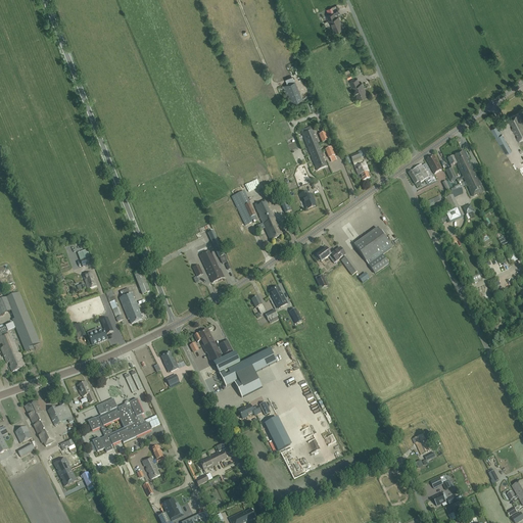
[(336,17),(334,12),(326,16),(329,21),(330,20),(334,32),(342,29),(339,21),(340,21),(338,16),(336,17)]
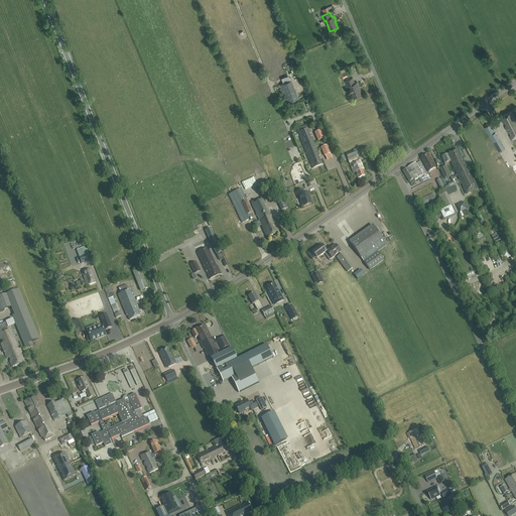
[(355,84),(352,78),(345,81),(348,87),(349,87),(354,97),(361,94),(358,88),(359,88),(357,83),(355,84)]
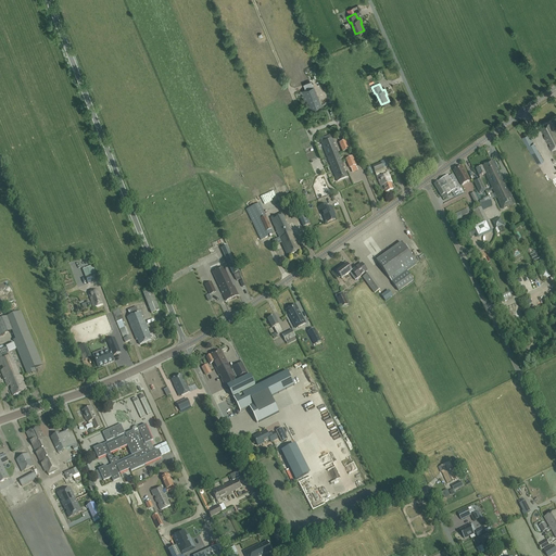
[(313,86),(301,91),(308,110),(320,105),(313,86)]
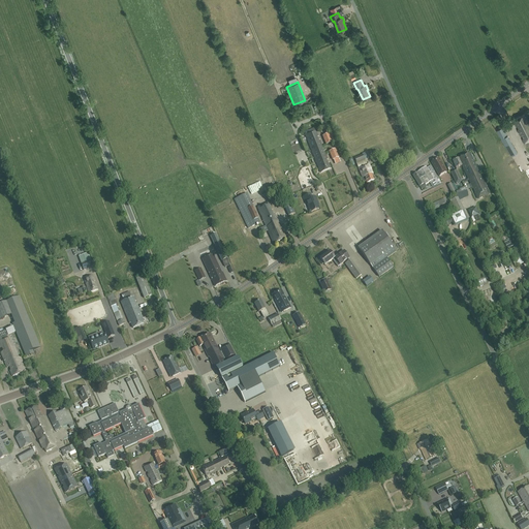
[(518,130),(528,124),(528,118),(528,119),(526,114),(514,120),(517,126),(518,126),(519,129),(518,130)]
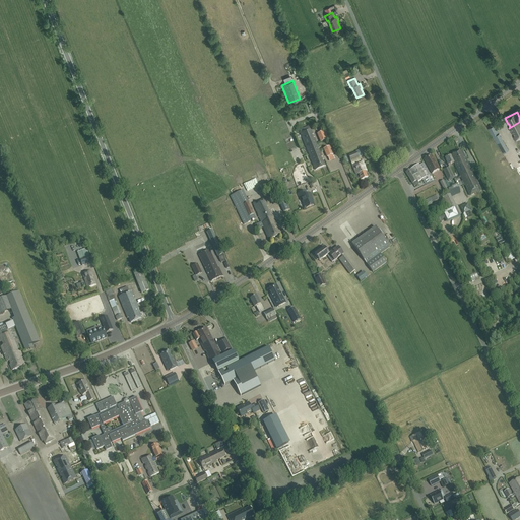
[(519,122),(509,128),(512,134),(513,133),(515,136),(513,137),(515,141),(519,138),(519,122)]
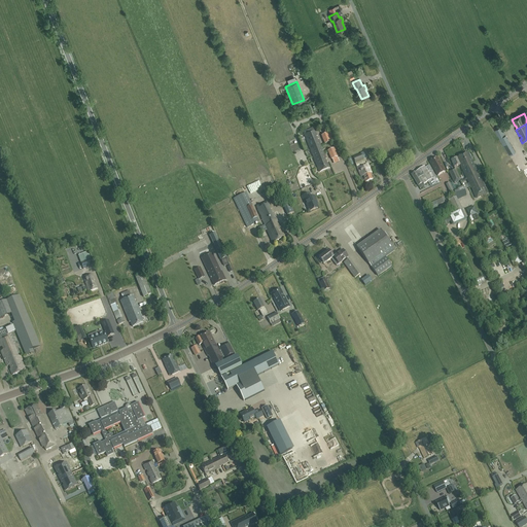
[(505,135),(501,127),(495,130),(499,138),(505,135)]
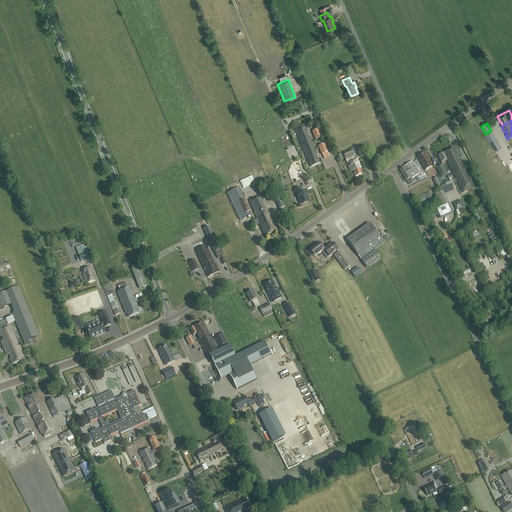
[(295,128),(302,146),(312,142),(309,136),(307,136),(306,133),(308,132),(306,128),(305,128),(304,125),(295,128)]
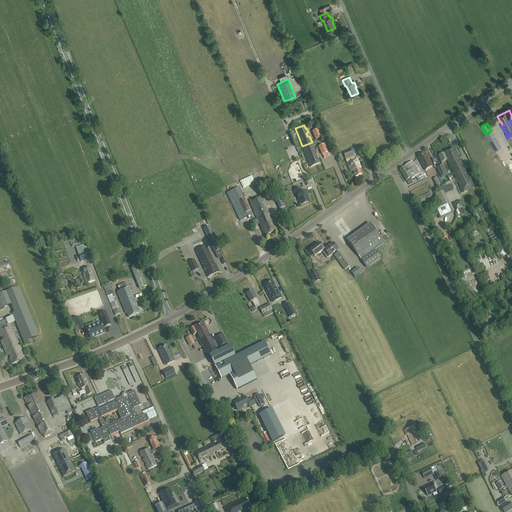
[(319,129),(312,131),(315,140),(322,137),(319,129)]
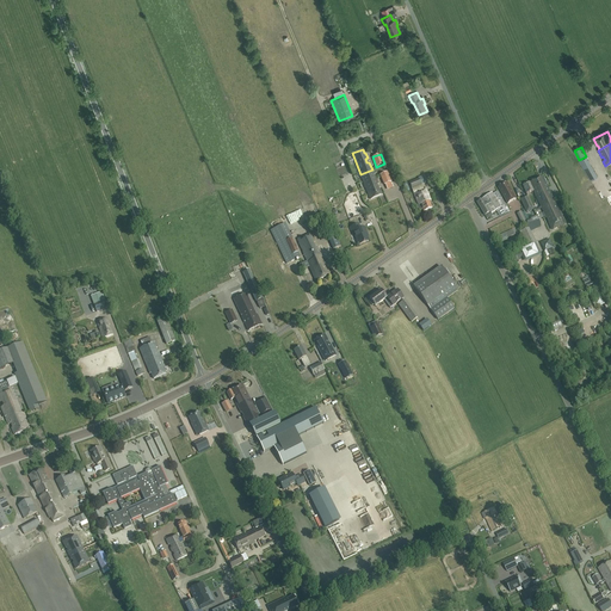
[(598,176),(586,156),(579,160),(591,180),(598,176)]
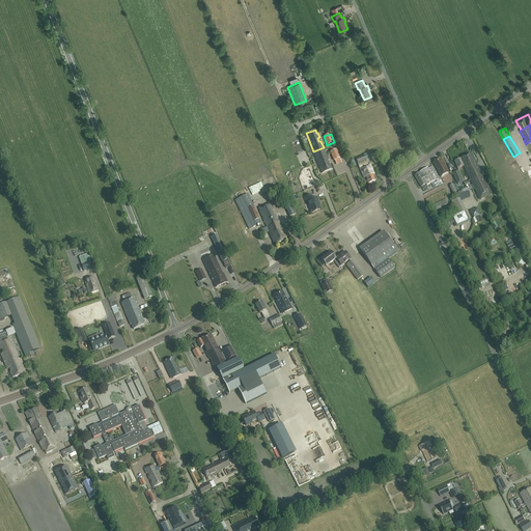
[(325,149),(324,147),(313,151),(315,157),(326,152),(326,151),(324,151),(324,150),(325,149)]
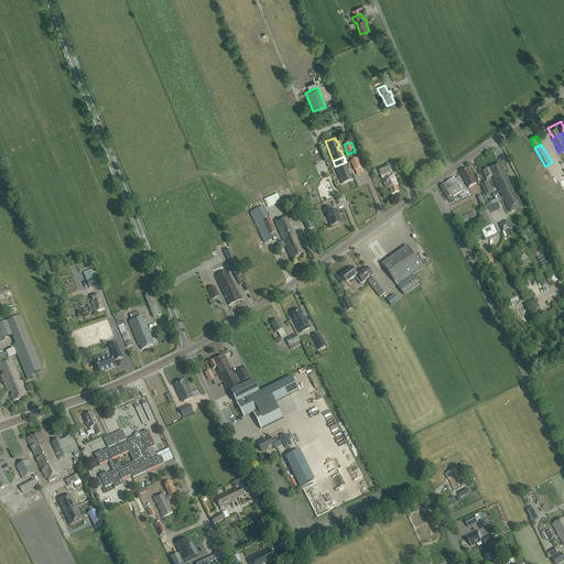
[(358,159),(350,162),(354,170),(361,167),(358,159)]
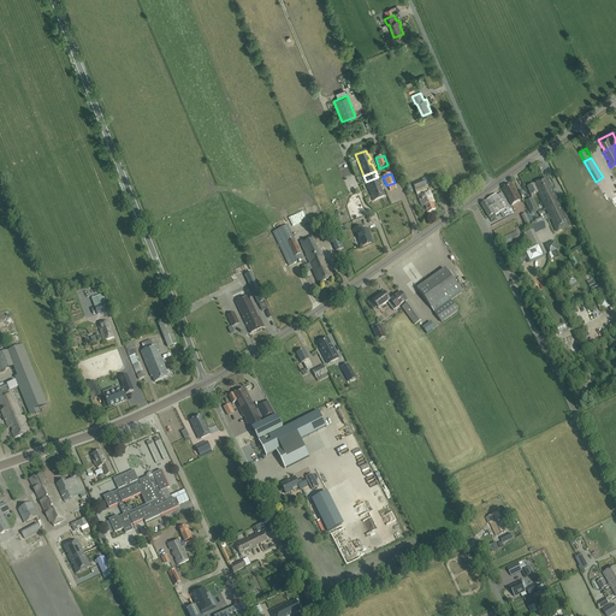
[(381,185),(378,177),(366,182),(373,201),(385,196),(383,190),(380,190),(379,187),(381,185)]
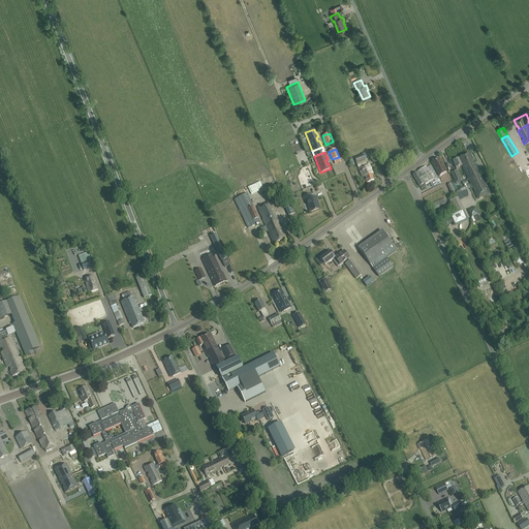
[(468,179),(479,174),(470,154),(460,159),(459,158),(453,161),(456,168),(463,165),(464,168),(468,179)]
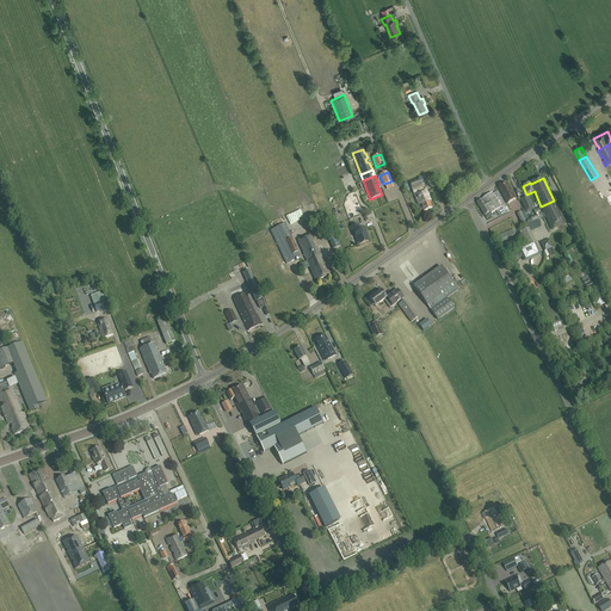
[(412,189),(421,185),(419,179),(409,183),(412,189)]
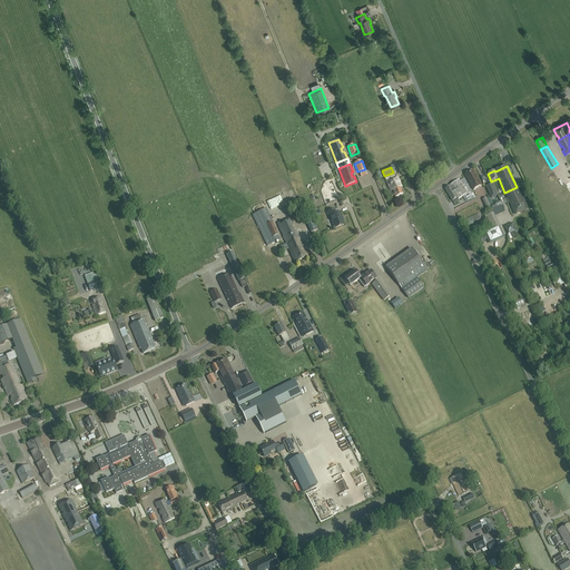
[(473,190),(481,186),(473,170),(465,175),(473,190)]
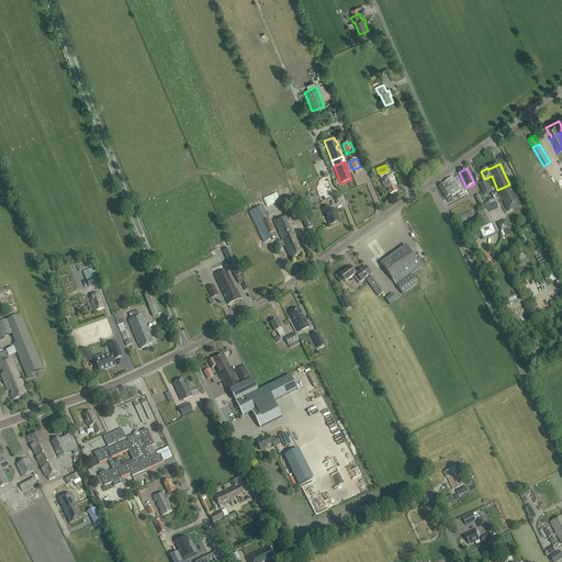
[(397,191),(394,183),(395,183),(391,172),(380,178),(385,189),(386,189),(390,194),(397,191)]
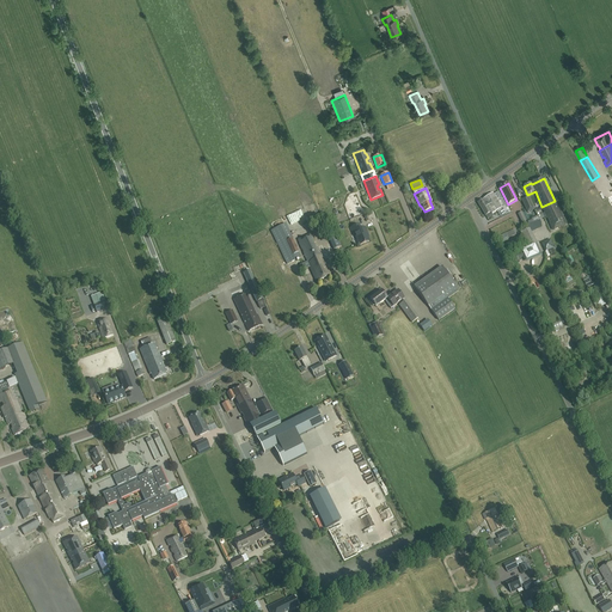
[(497,201),(493,194),(478,203),(487,216),(491,213),(493,214),(501,208),(503,213),(509,210),(502,197),(497,201)]
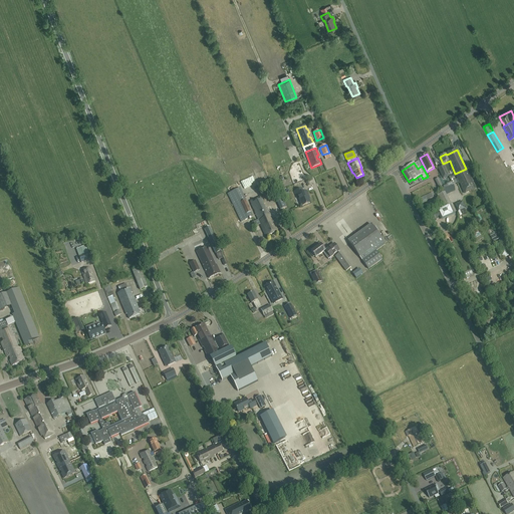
[(444,165),(438,168),(444,179),(449,176),(444,165)]
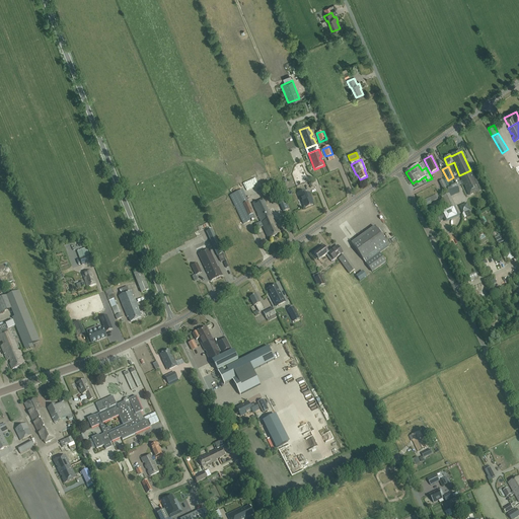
[(470,170),(459,175),(468,196),(479,191),(470,170)]
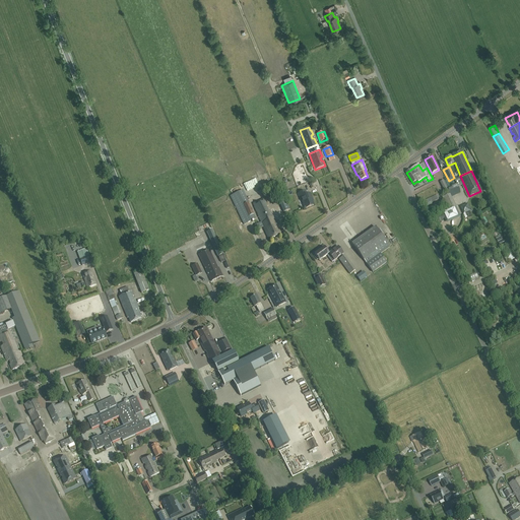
[(304,175),(299,177),(302,184),(308,182),(304,175)]
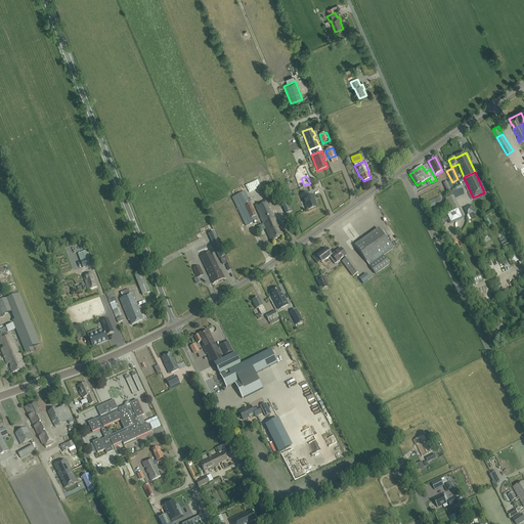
[(247,197),(245,191),(233,197),(235,202),(247,197)]
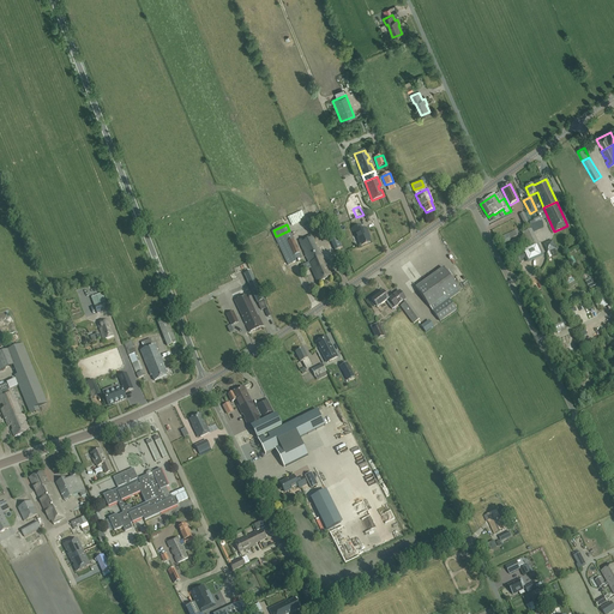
[(361,229),(360,226),(351,228),(355,236),(356,235),(361,246),(371,242),(367,235),(368,234),(366,228),(361,229)]
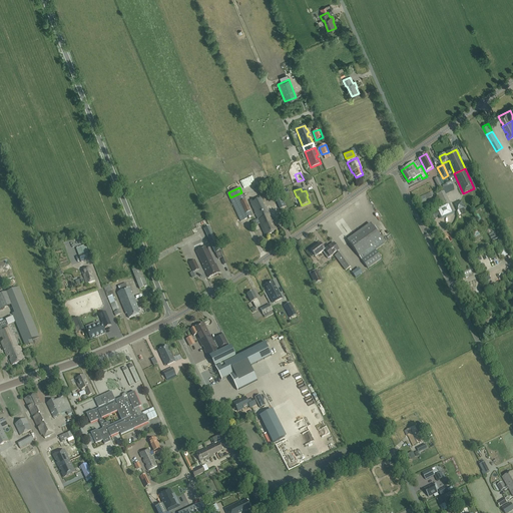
[(450,204),(443,189),(436,193),(442,207),(450,204)]
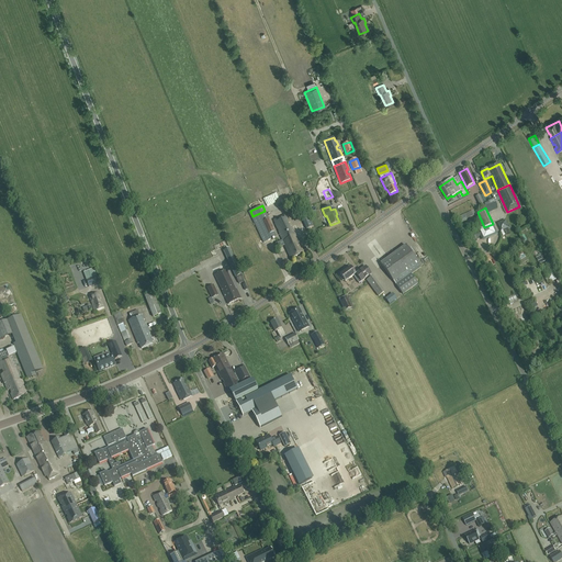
[(265,211),(253,216),(259,232),(271,226),(265,211)]
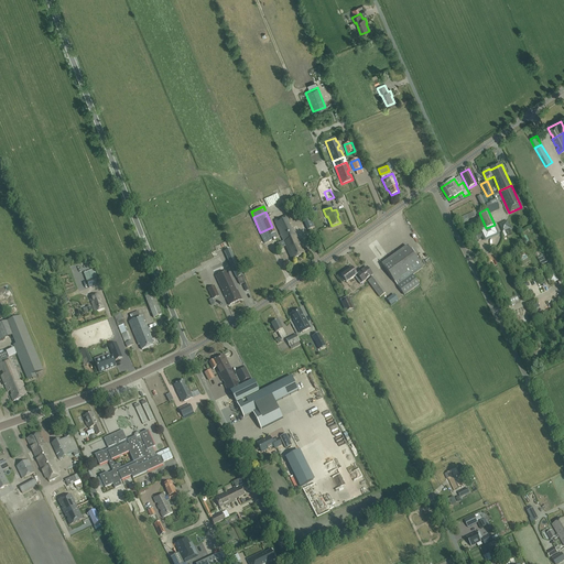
[(474,212),(466,215),(465,215),(457,219),(461,226),(468,221),(468,220),(476,216),(474,212)]
